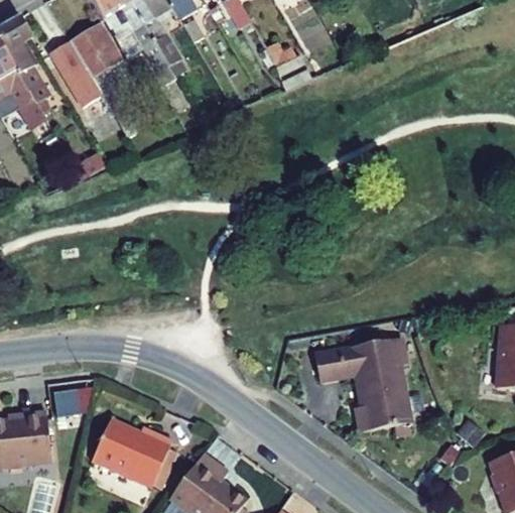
[(92,0),(115,39),(132,30),(142,47),(164,85),(175,78),(174,76),(130,0),(92,0)]
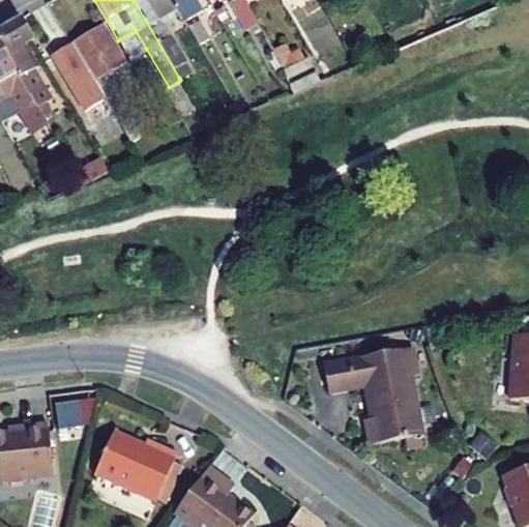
[(177,6),(173,0),(134,0),(179,78),(192,70),(185,60),(164,23),(162,25),(158,18),(177,6)]
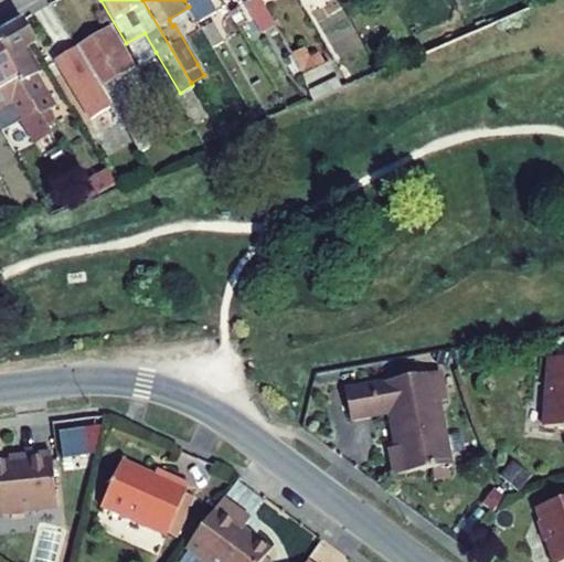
[(184,0),(189,7),(193,14),(197,21),(215,10),(209,0),(184,0)]
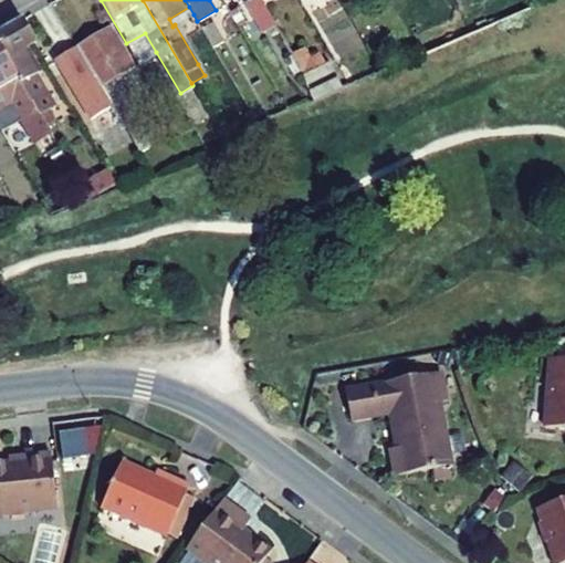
[(243,0),(257,23),(262,20),(270,16),(262,0),(243,0)]
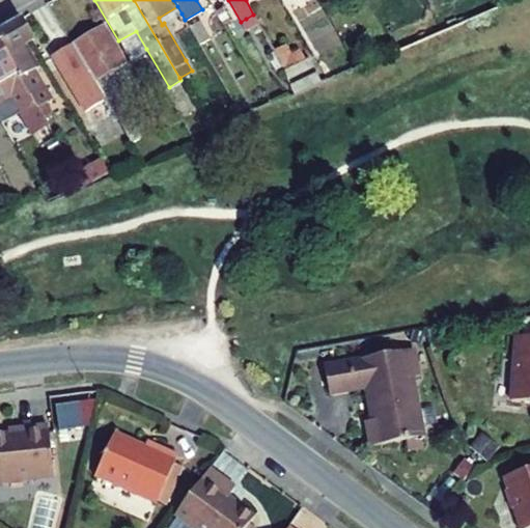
[(282,0),(289,11),(299,6),(295,0),(282,0)]
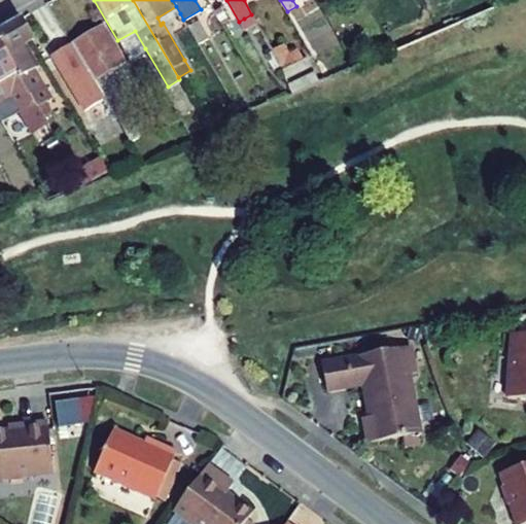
[(158,18),(161,25),(163,23),(180,13),(176,6),(158,18)]
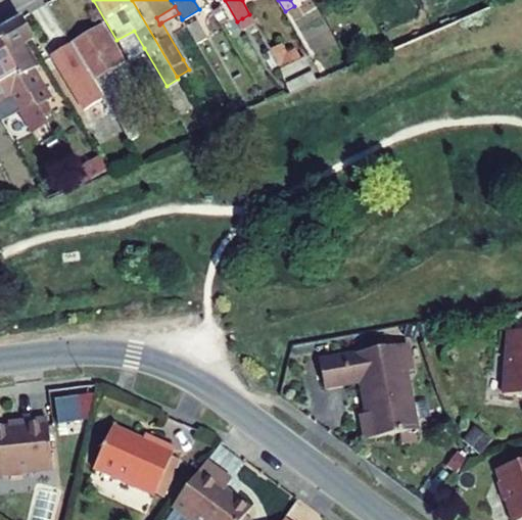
[(242,18),(273,71),(280,66),(269,47),(249,14),(242,18)]
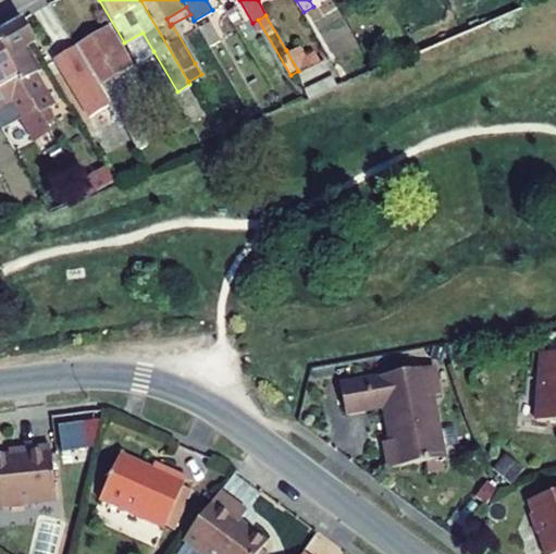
[(0,47),(38,112),(54,102),(47,89),(51,87),(26,45),(34,40),(21,17),(0,28),(0,47)]
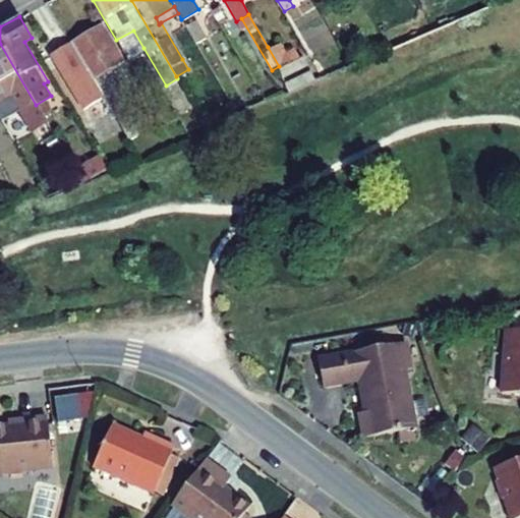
[(195,42),(205,37),(195,20),(185,26),(195,42)]
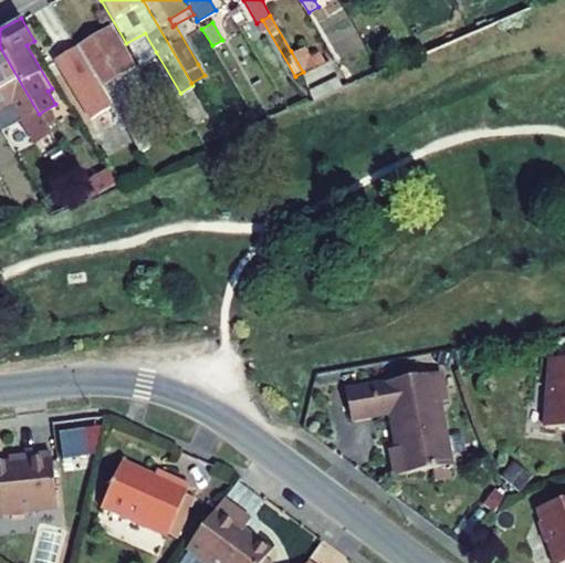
[(114,76),(134,64),(110,24),(76,44),(132,136),(138,152),(148,146),(135,121),(137,118),(114,76)]
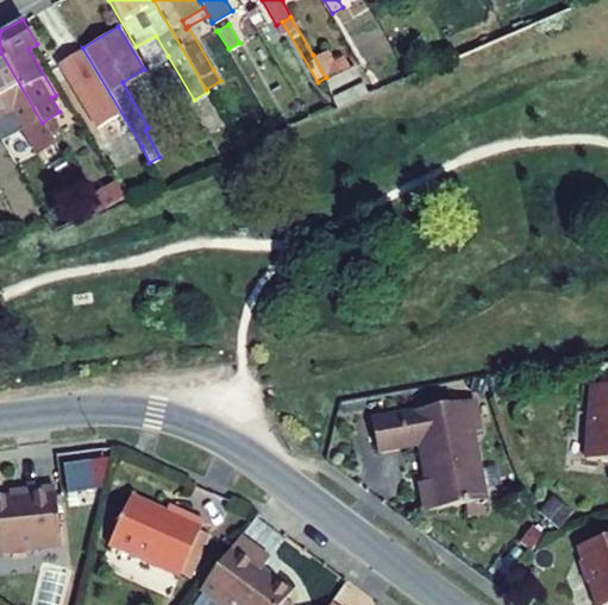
[(148,67),(168,56),(156,36),(136,46),(148,67)]
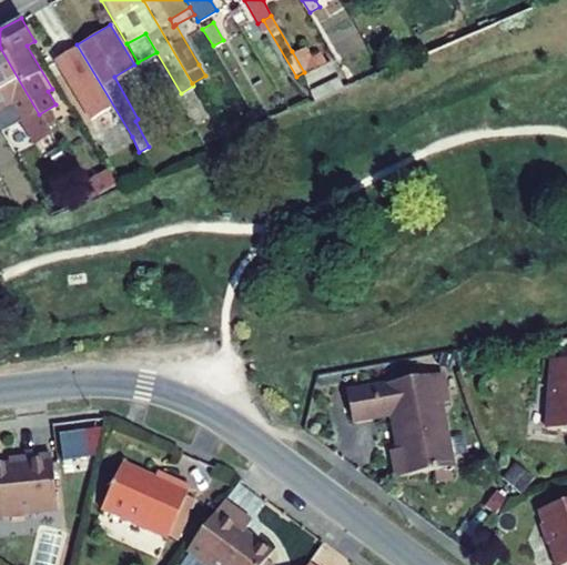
[(54,58),(91,119),(112,106),(76,44),(54,58)]
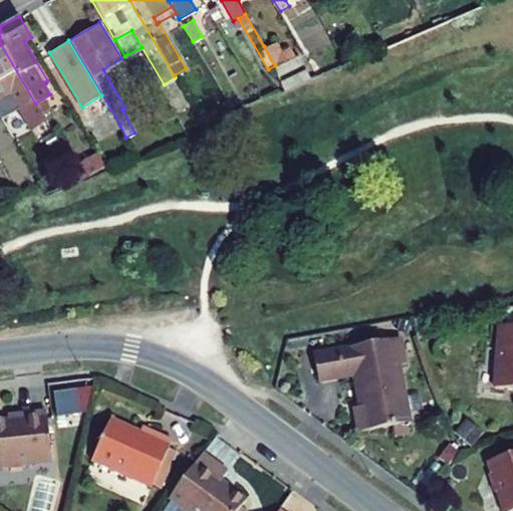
[(289,45),(281,50),(276,40),(264,46),(275,65),(276,67),(295,56),(289,45)]
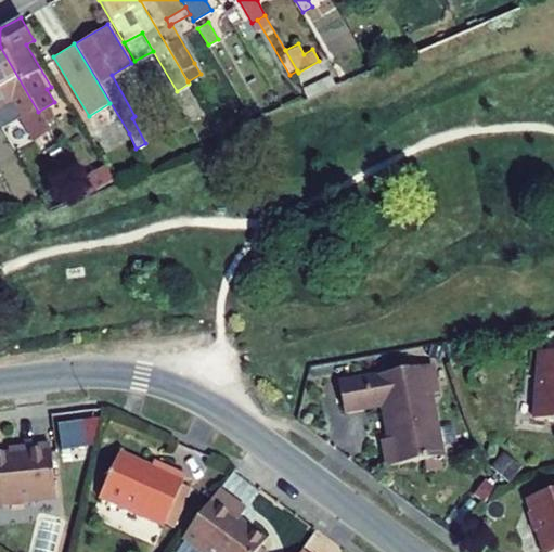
[(16,110),(33,138),(48,128),(38,112),(0,47),(0,85),(1,84),(16,110)]
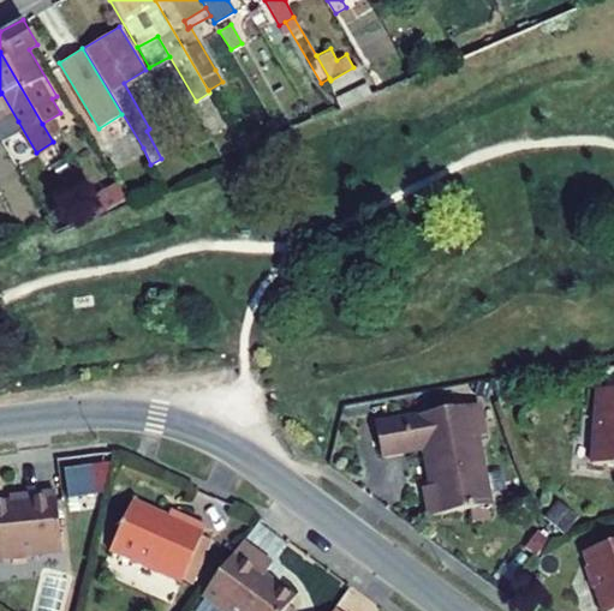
[(363,76),(358,66),(353,67),(331,81),(333,90),(363,76)]
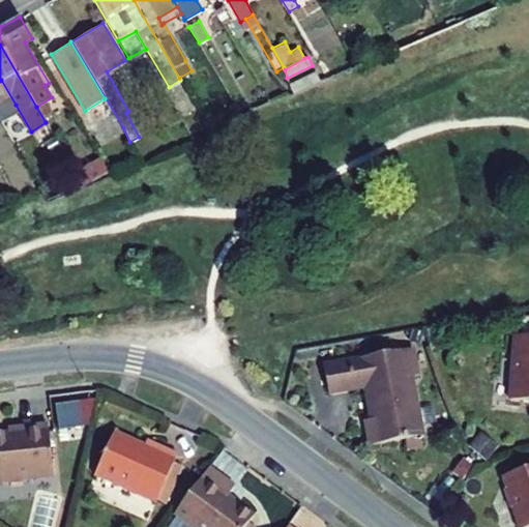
[(319,80),(315,71),(289,84),(292,90),(296,90),(319,80)]
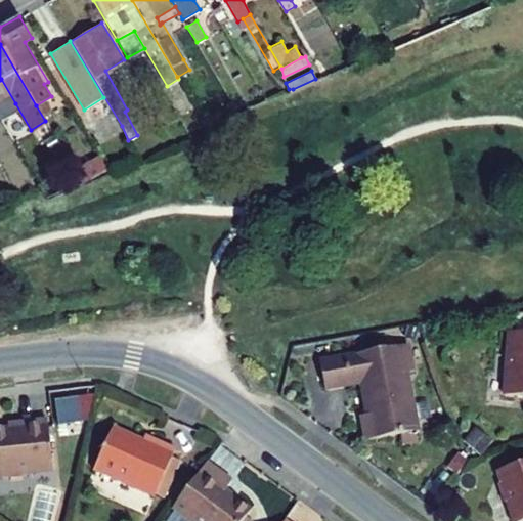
[(0,112),(15,103),(1,79),(0,80),(0,112)]
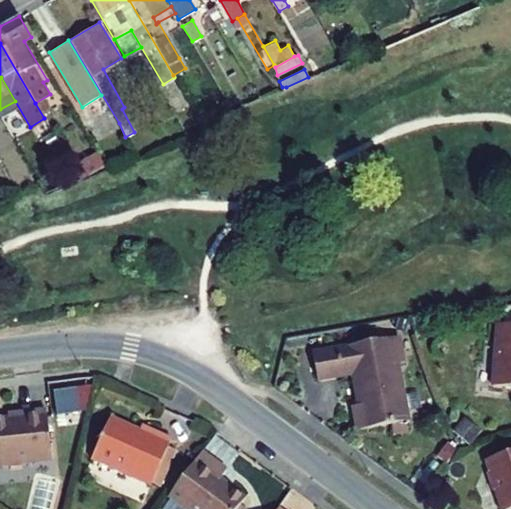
[(96,118),(90,109),(79,116),(84,125),(96,118)]
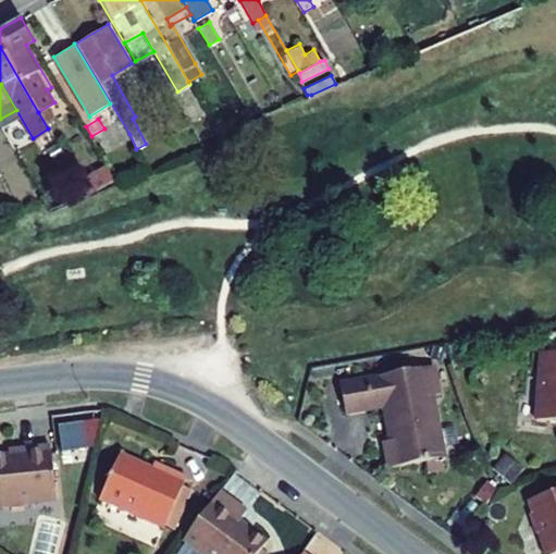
[(430,356),(441,359),(444,347),(433,344),(430,356)]
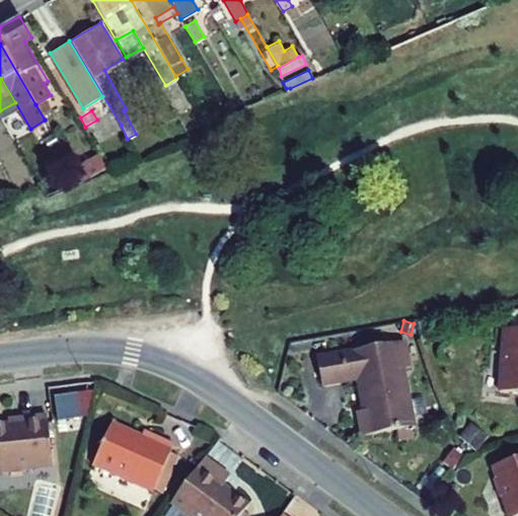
[(517,327),(503,327),(498,389),(517,390),(517,327)]
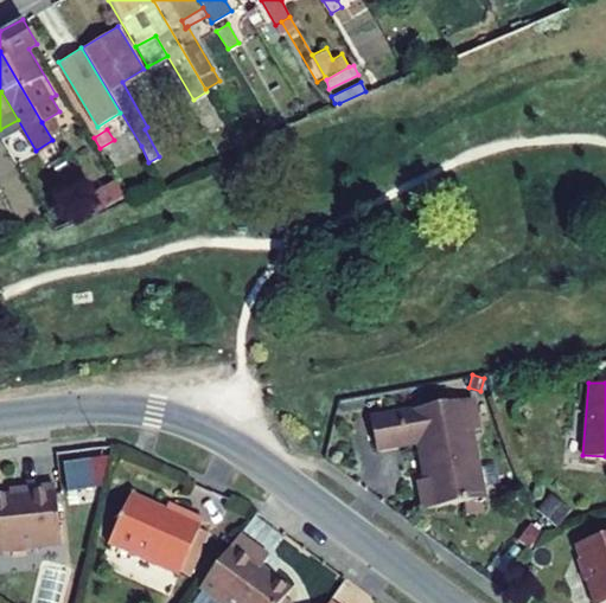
[(484,496),(471,429),(478,428),(472,396),(369,415),(375,449),(416,441),(423,478),(416,479),(421,508),(463,500),(480,496),(484,496)]
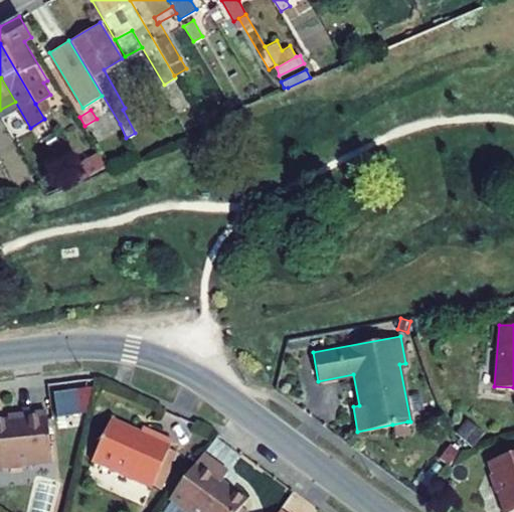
[(0,467),(51,462),(45,410),(18,413),(18,417),(0,419),(0,467)]
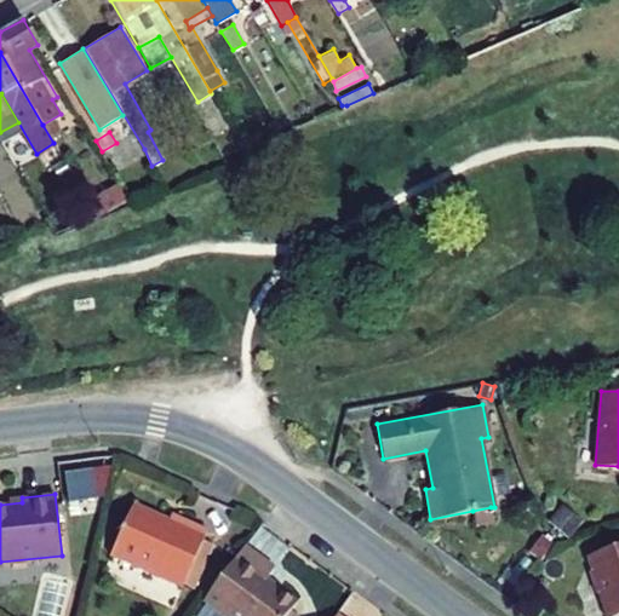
[(493,523),(491,507),(473,511),(476,525),(493,523)]
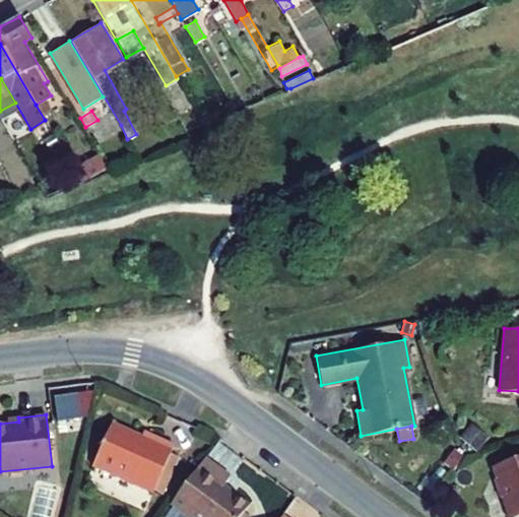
[(462,441),(477,450),(482,443),(466,434),(462,441)]
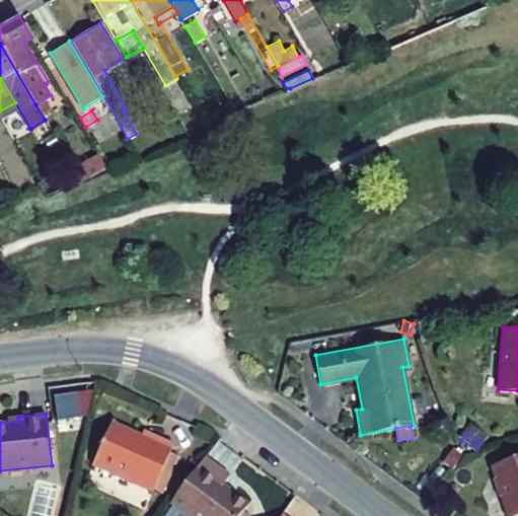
[(444,460),(452,466),(461,454),(453,448),(444,460)]
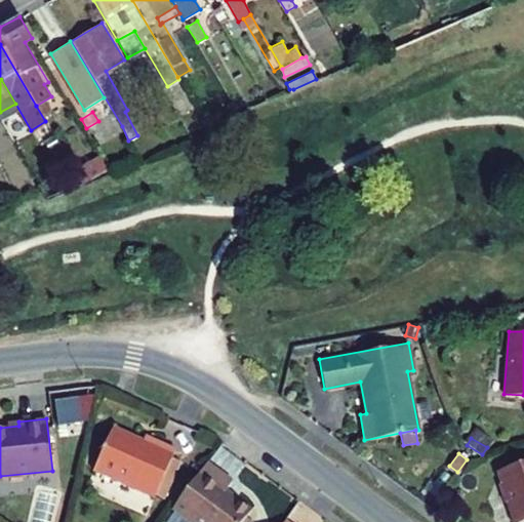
[(180,460),(172,457),(155,494),(163,498),(180,460)]
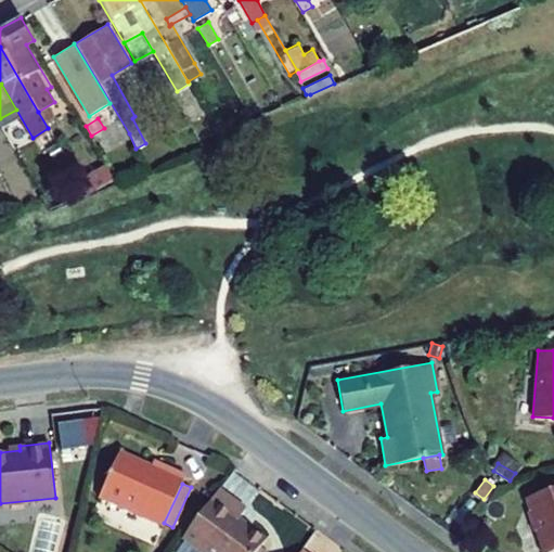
[(244,508),(217,488),(181,536),(203,551),(254,551),(259,546),(263,539),(236,518),(244,508)]
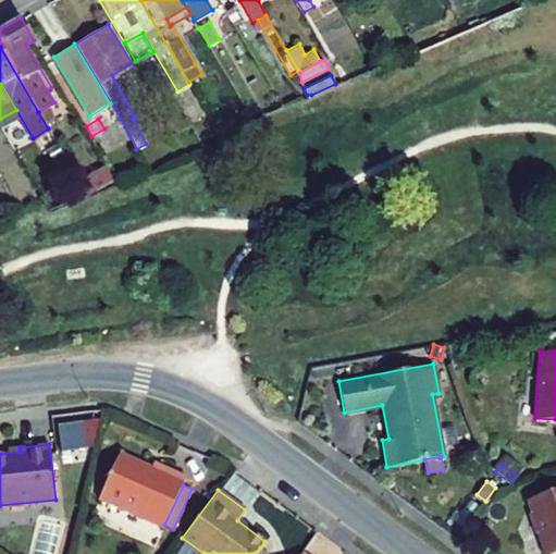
[(555,490),(527,499),(531,512),(530,513),(535,532),(538,532),(544,553),(548,553),(555,552),(555,490)]
